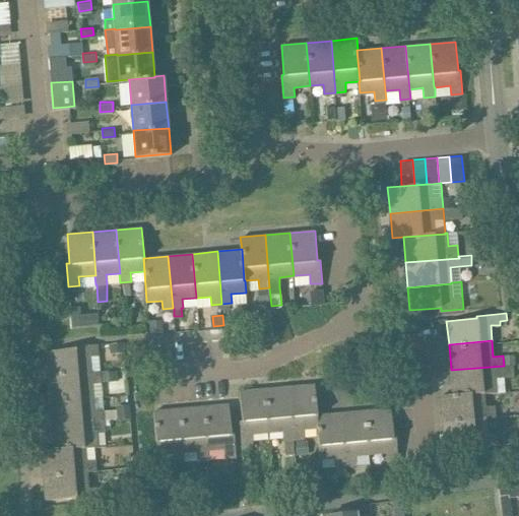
[(45,350),(47,374),(89,370),(88,356),(99,355),(98,343),(73,345),(74,348),(45,350)]
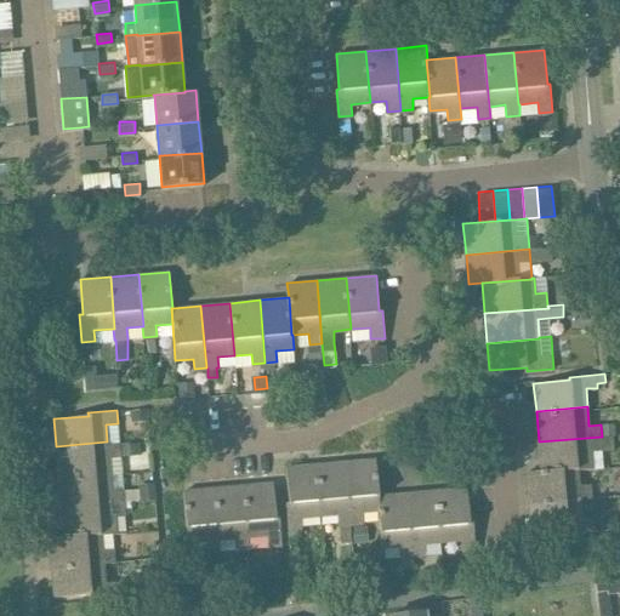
[(614,435),(539,441),(541,471),(541,473),(579,469),(593,468),(591,450),(615,449),(614,435)]
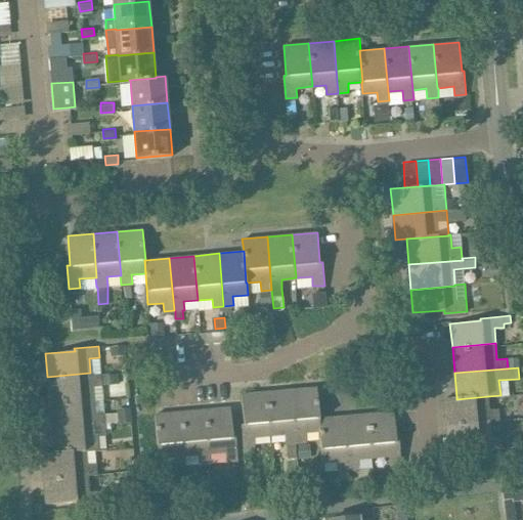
[(90,373),(47,377),(48,392),(49,402),(92,398),(102,397),(101,385),(100,374),(90,374),(90,373)]
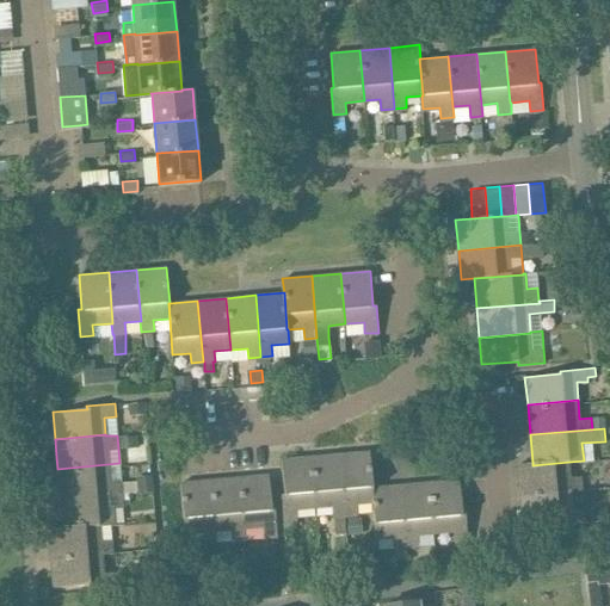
[(370,451),(339,455),(344,515),(358,514),(357,504),(373,502),(371,487),(373,487),(370,451)]
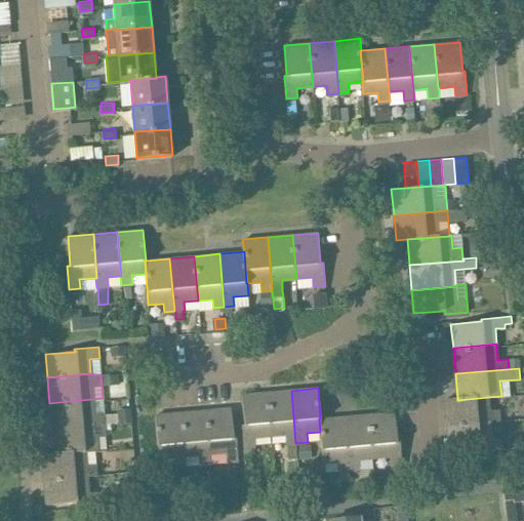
[(291,391),(265,393),(269,436),(285,434),(286,444),(295,443),(291,391)]
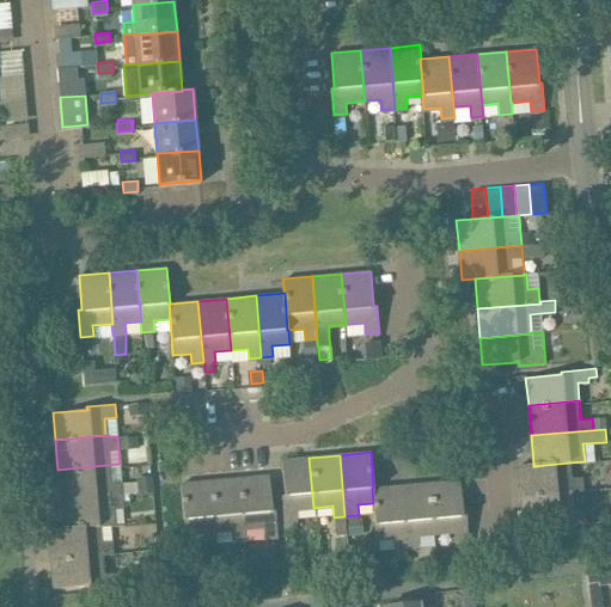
[(297,509),(313,508),(309,458),(282,460),(286,495),(281,495),(283,521),(298,520),(297,509)]
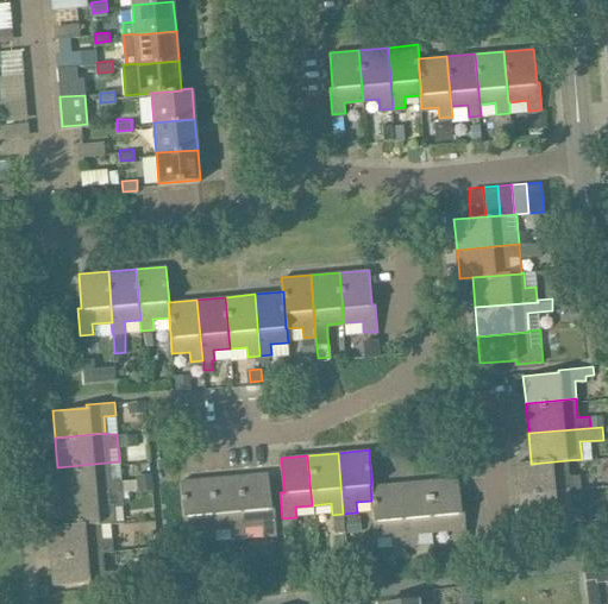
[(569,476),(568,460),(531,464),(531,461),(516,463),(519,495),(570,490),(570,489),(581,488),(580,474),(569,476)]
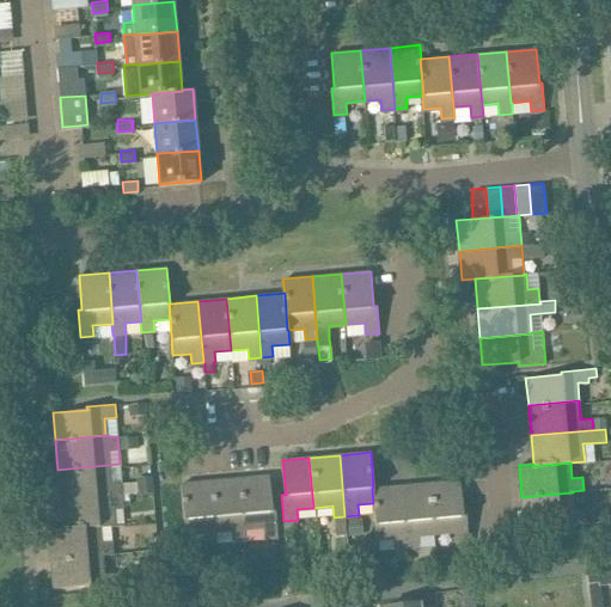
[(108,465),(57,470),(59,483),(60,500),(122,494),(121,482),(120,464),(108,465)]
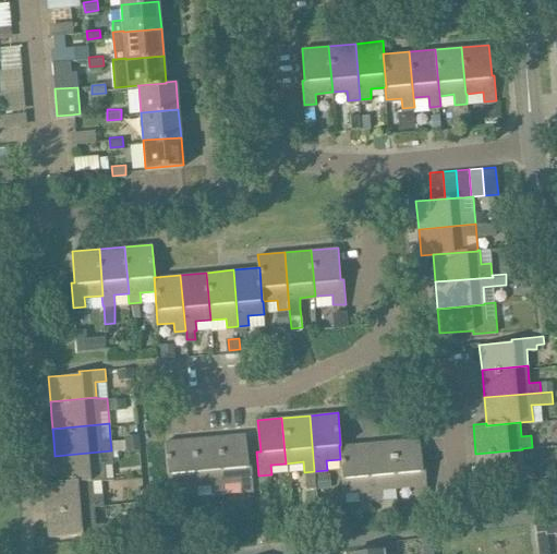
[(245,434),(218,436),(222,482),(240,480),(241,491),(253,490),(251,464),(247,465),(245,434)]
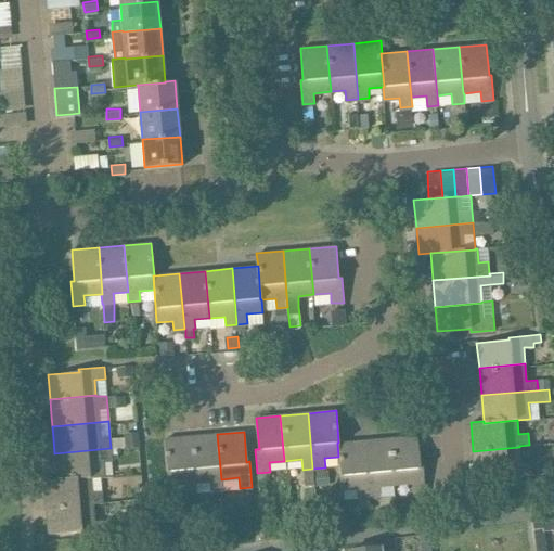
[(217,434),(191,436),(195,491),(209,490),(222,489),(221,479),(217,434)]
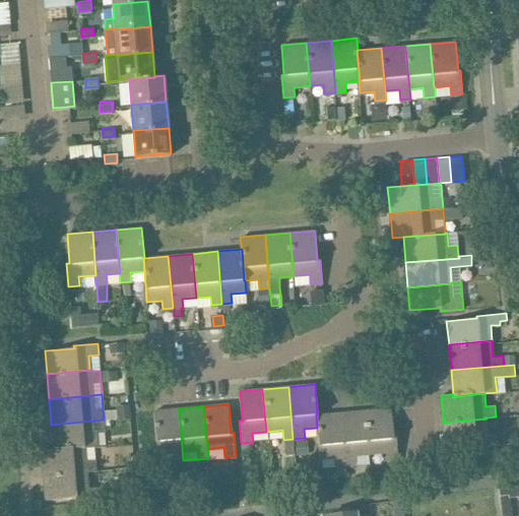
[(173,461),(183,460),(179,408),(153,410),(157,453),(172,452),(173,461)]
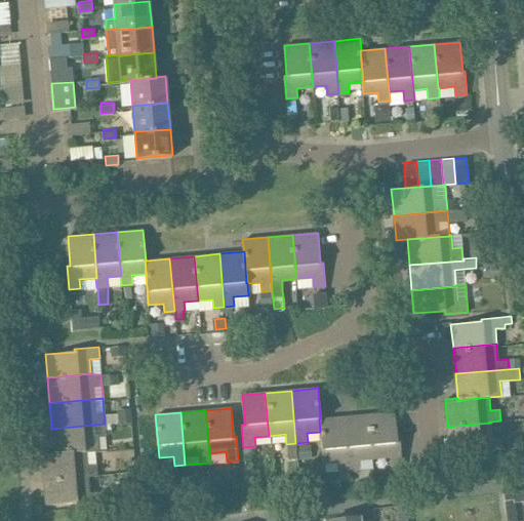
[(394,412),(371,414),(375,458),(389,457),(390,466),(401,465),(399,441),(397,441),(394,412)]
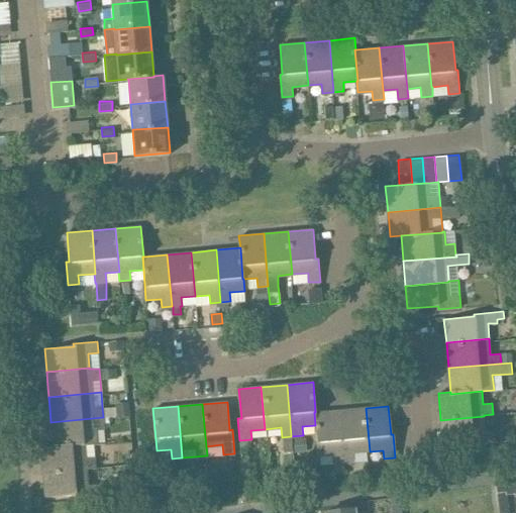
[(366,408),(340,410),(344,462),(353,460),(352,452),(370,451),(366,408)]
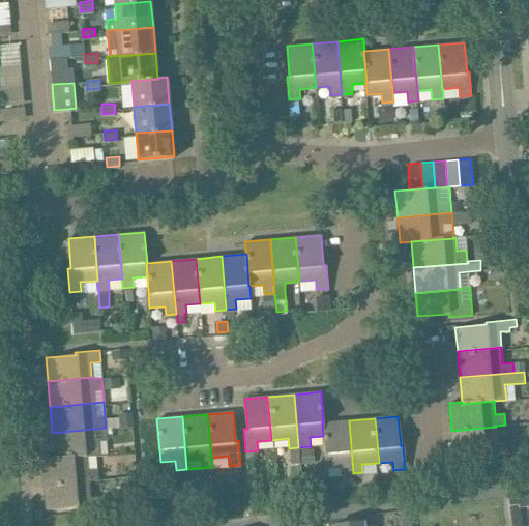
[(353,473),(349,420),(323,422),(322,422),(323,436),(325,467),(340,465),(341,474),(344,474),(344,484),(354,483),(353,473)]
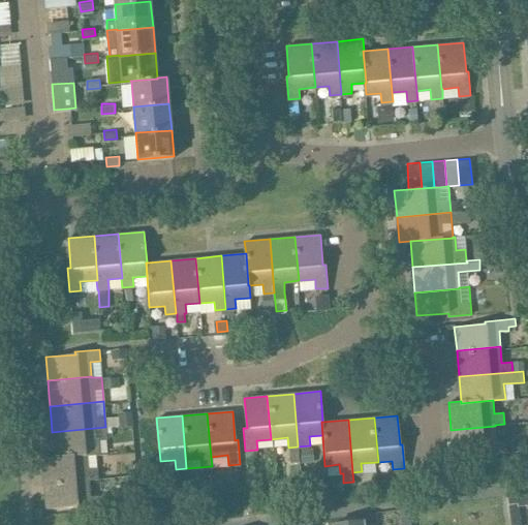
[(495,426),(451,430),(453,453),(484,450),(484,454),(506,452),(505,440),(496,441),(495,426)]
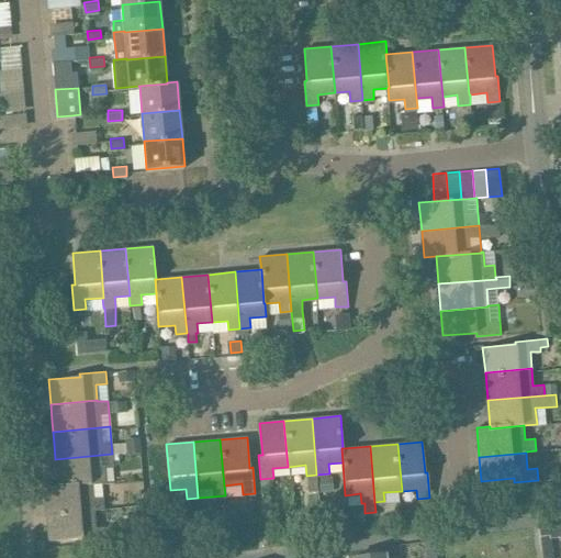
[(112,454),(55,459),(57,484),(57,487),(91,483),(91,482),(103,481),(102,466),(113,465),(112,454)]
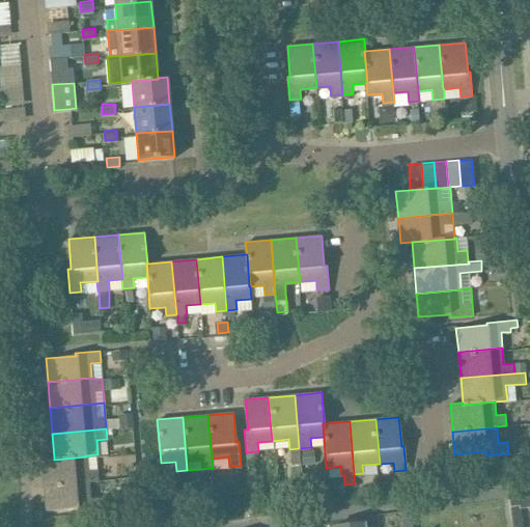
[(514,451),(527,451),(527,439),(514,439),(514,451)]
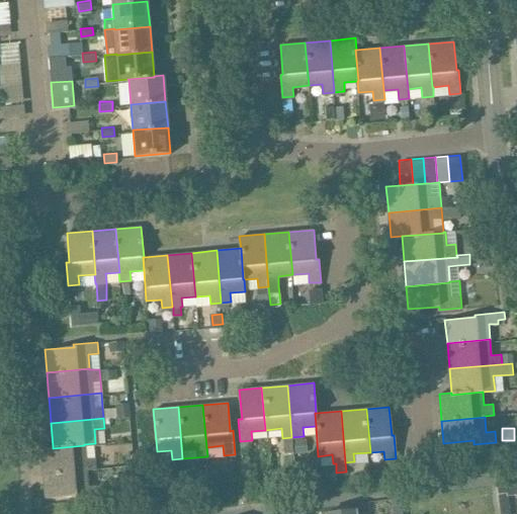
[(40,447),(42,475),(86,470),(86,468),(94,467),(93,456),(85,457),(84,445),(53,448),(53,446),(40,447)]
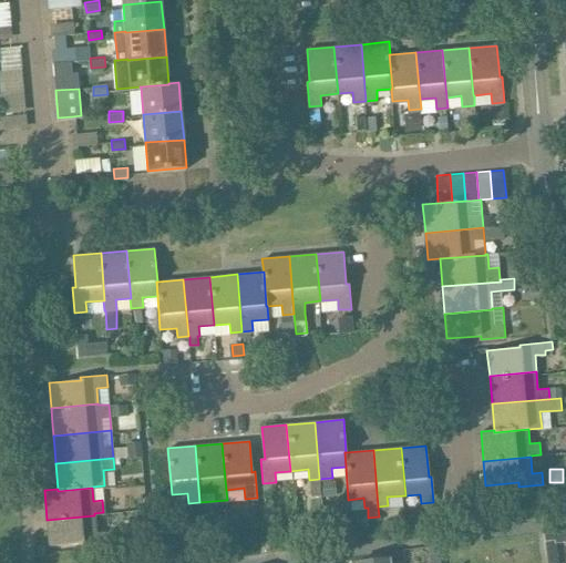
[(251,528),(250,512),(230,514),(232,529),(251,528)]
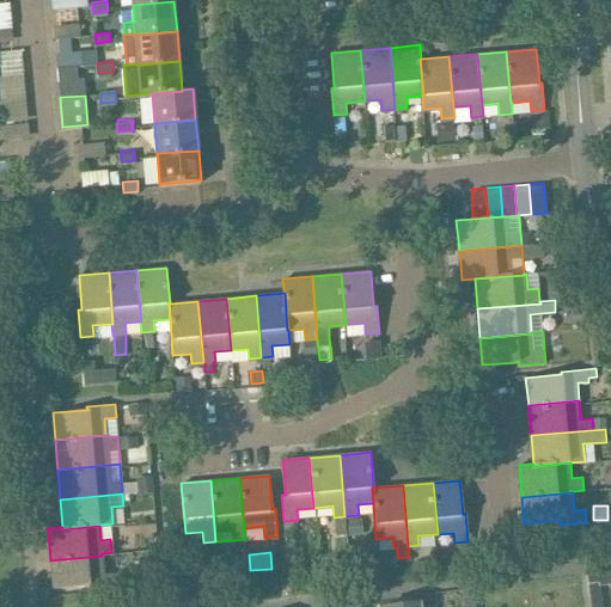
[(102,556),(50,560),(53,587),(89,584),(89,587),(115,584),(114,571),(103,572),(102,556)]
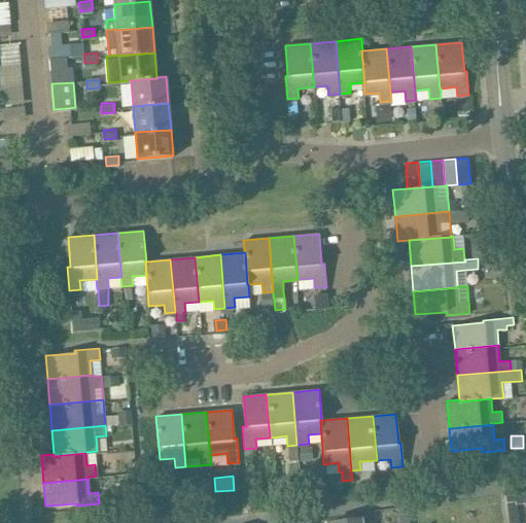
[(509,522),(519,522),(517,502),(525,500),(525,488),(505,491),(506,500),(505,500),(509,522)]
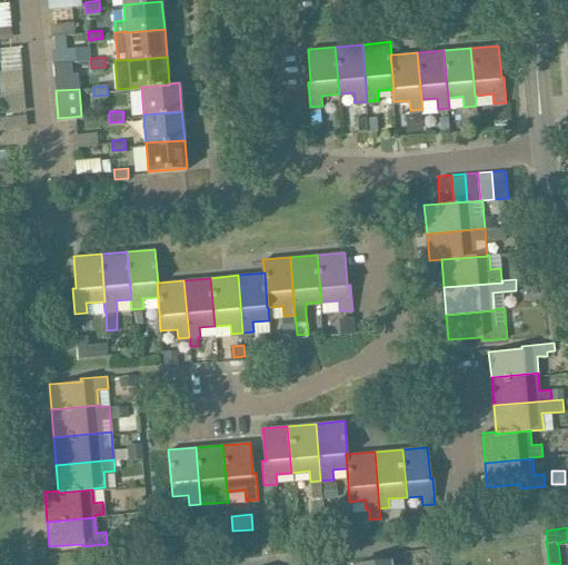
[(442,564),(441,554),(430,555),(430,564),(442,564)]
